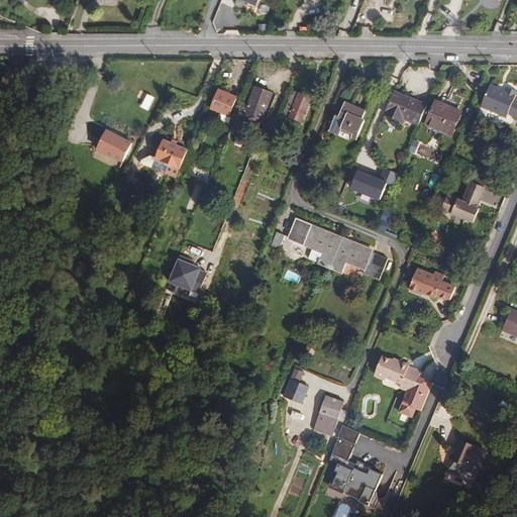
[(23,65),(23,56),(14,56),(14,65),(23,65)]
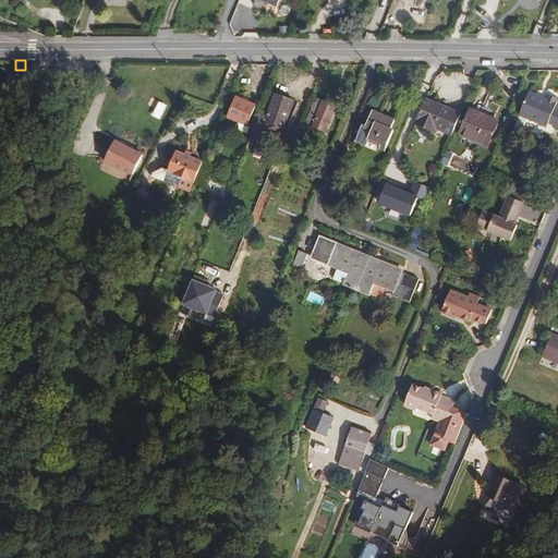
[(530,92),(519,116),(547,128),(557,104),(546,98),(530,92)]
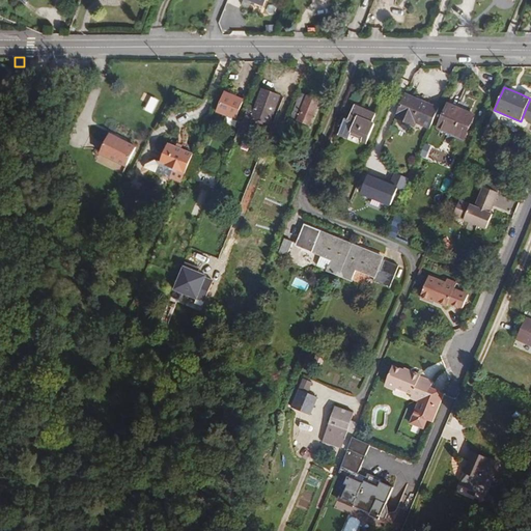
[(530,91),(522,88),(520,93),(530,99),(530,94),(530,91)]
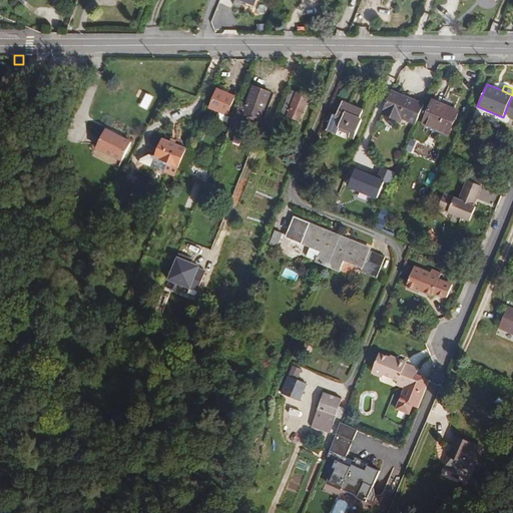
[(271,92),(253,86),(246,104),(240,101),(236,110),(243,113),(261,119),(271,92)]
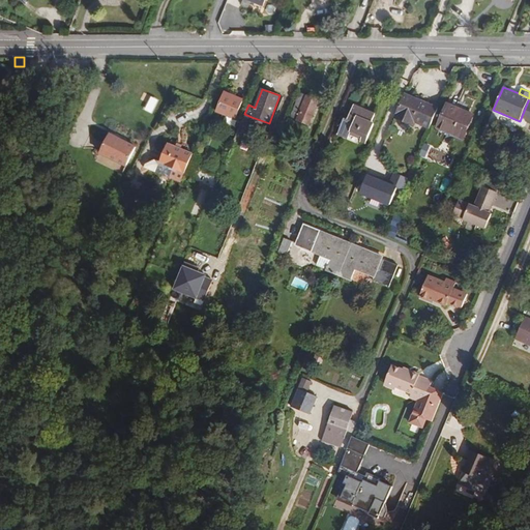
[(307,124),(318,100),(300,93),(292,115),(298,118),(297,120),(307,124)]
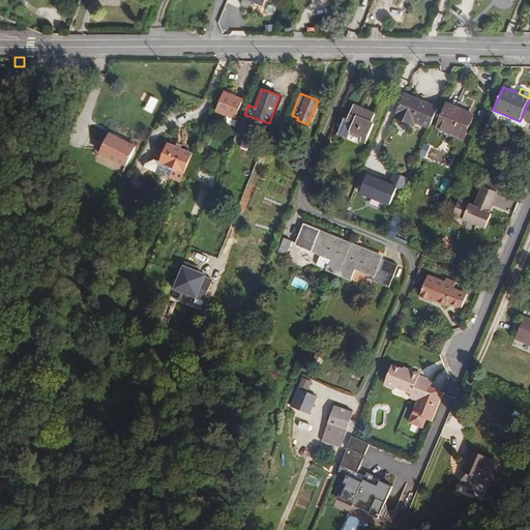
[(430,127),(438,109),(405,94),(394,118),(412,125),(414,121),(430,127)]
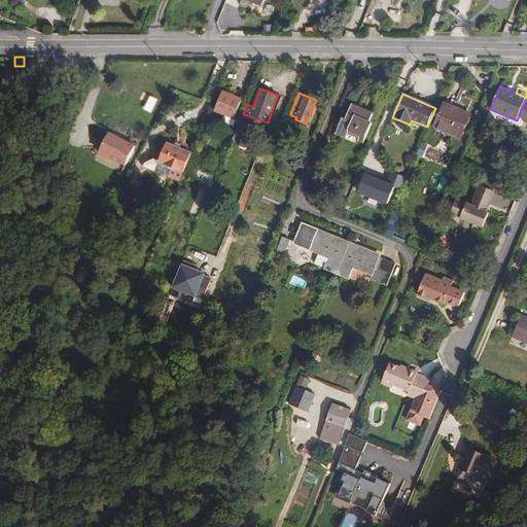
[(470,114),(445,103),(434,127),(461,138),(470,114)]
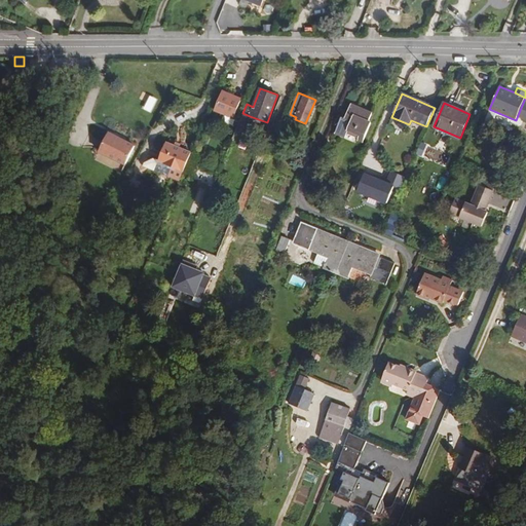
[(338,126),(335,133),(345,138),(347,133),(359,137),(358,141),(363,143),(371,123),(369,122),(372,113),(350,105),(345,118),(341,117),(340,122),(336,124),(338,126)]
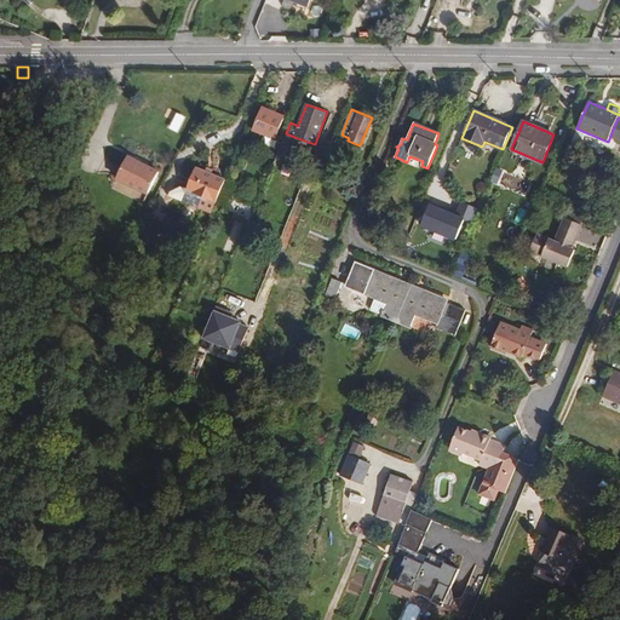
[(256,131),(253,131),(245,153),(265,161),(275,139),(265,136),(256,131)]
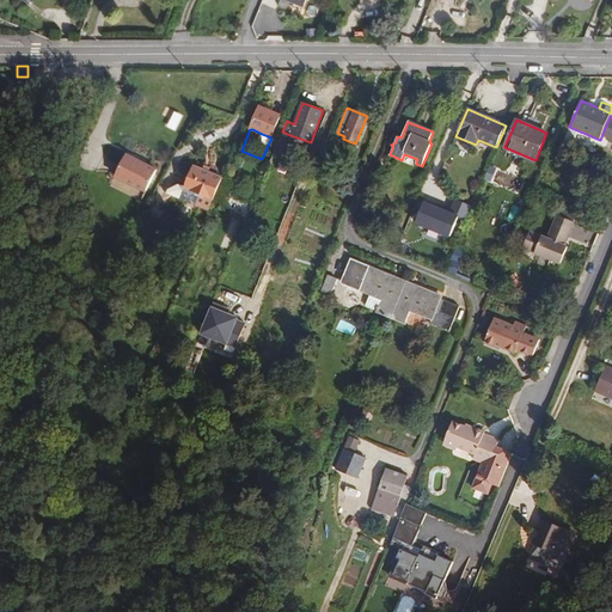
[(275,148),(285,152),(291,135),(282,132),(275,148)]
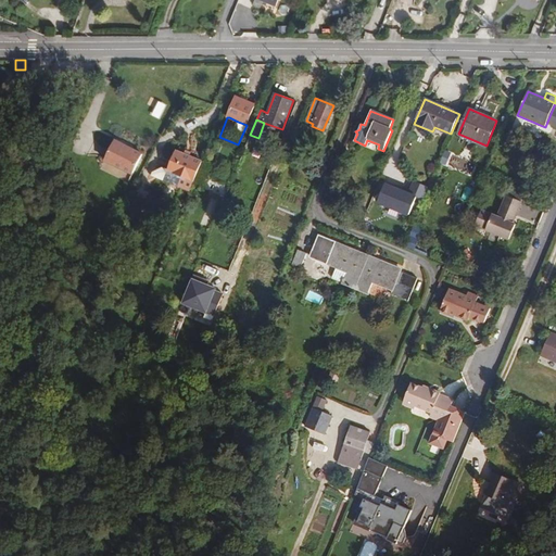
[(114,140),(104,160),(133,174),(142,154),(114,140)]
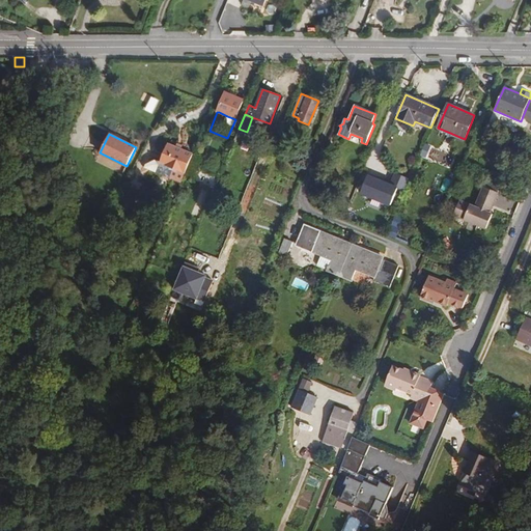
[(176,147),(167,144),(160,162),(155,160),(146,164),(145,168),(182,183),(185,175),(190,161),(193,155),(180,149),(176,147)]
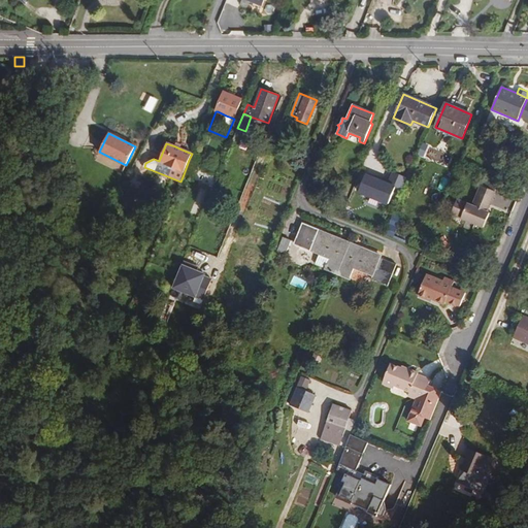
[(193,178),(198,164),(189,160),(184,174),(193,178)]
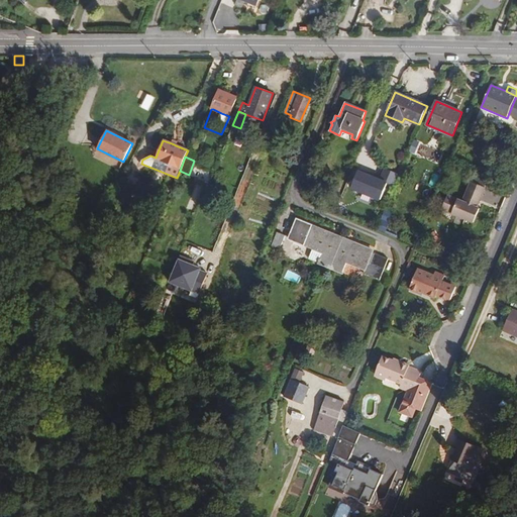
[(498,164),(495,170),(504,174),(507,168),(498,164)]
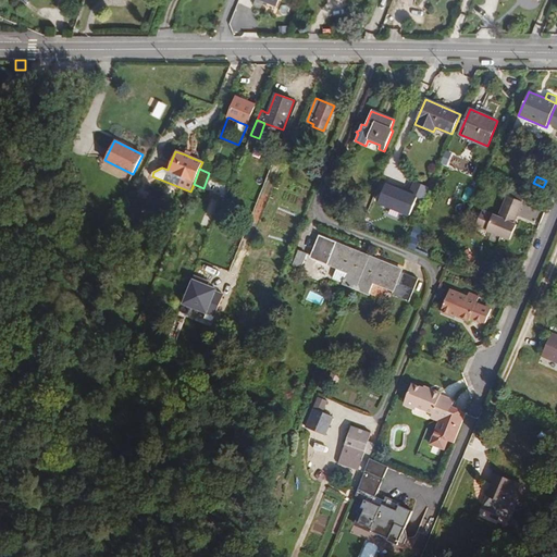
[(411,193),(387,183),(379,203),(411,217),(419,196),(428,199),(432,186),(416,181),(411,193)]
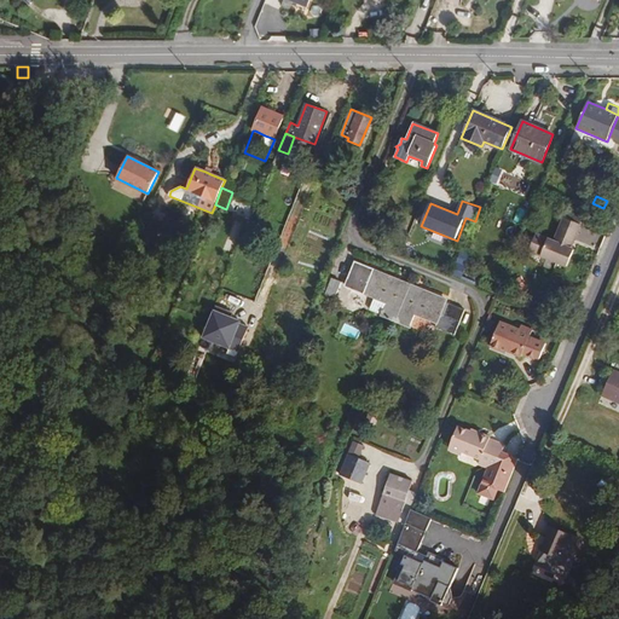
[(584,217),(568,209),(565,218),(580,225),(584,217)]
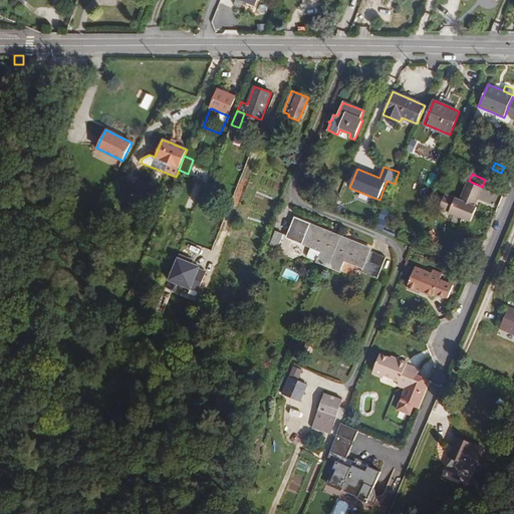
[(446,195),(440,208),(463,218),(461,222),(462,224),(467,227),(469,226),(477,208),(474,207),(472,206),(474,202),(475,201),(476,201),(482,187),(469,181),(461,201),(446,195)]
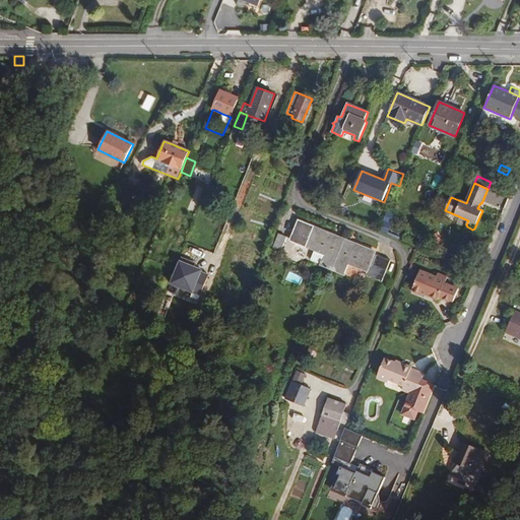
[(396,215),(388,212),(385,221),(392,224),(396,215)]
